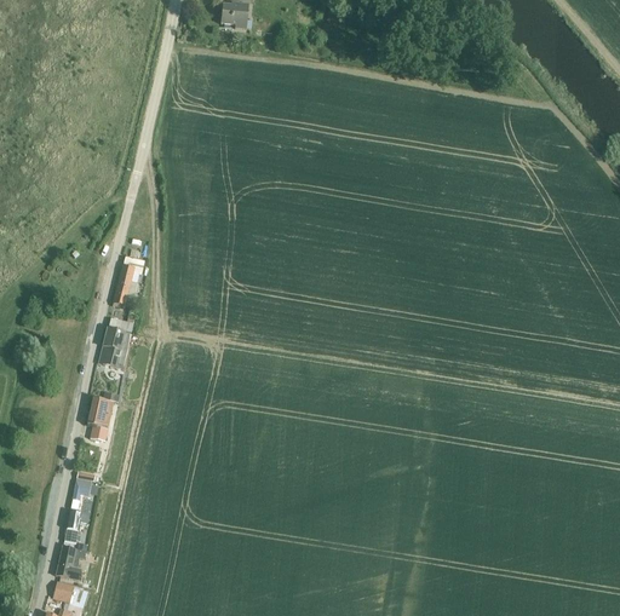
[(234,26),(246,27),(248,3),(231,1),(231,4),(223,4),(220,22),(235,23),(234,26)]
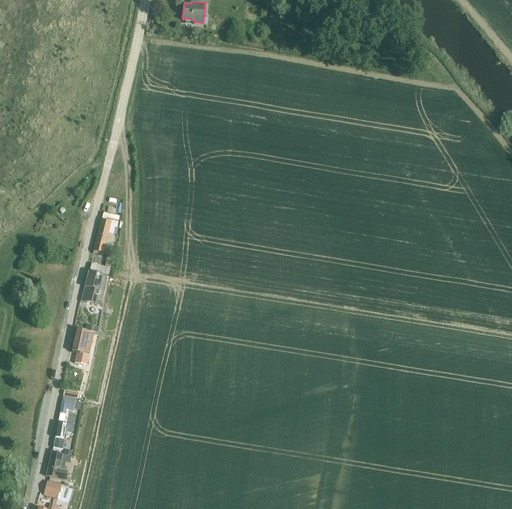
[(58,207),(66,211),(69,205),(60,201),(58,207)]
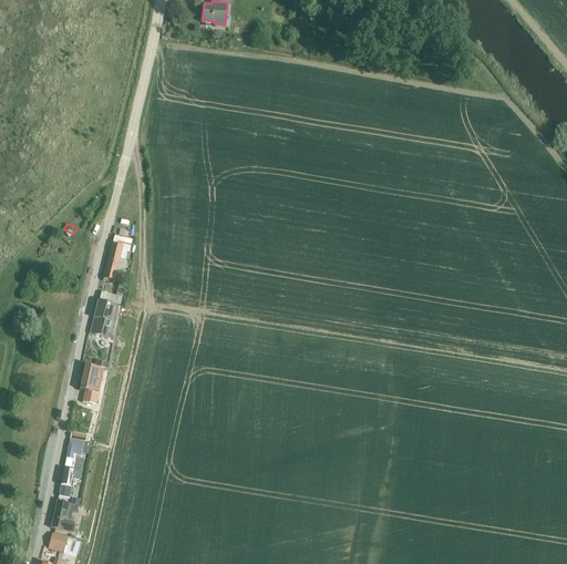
[(104,276),(115,279),(120,280),(127,249),(130,250),(132,238),(114,234),(104,276)]
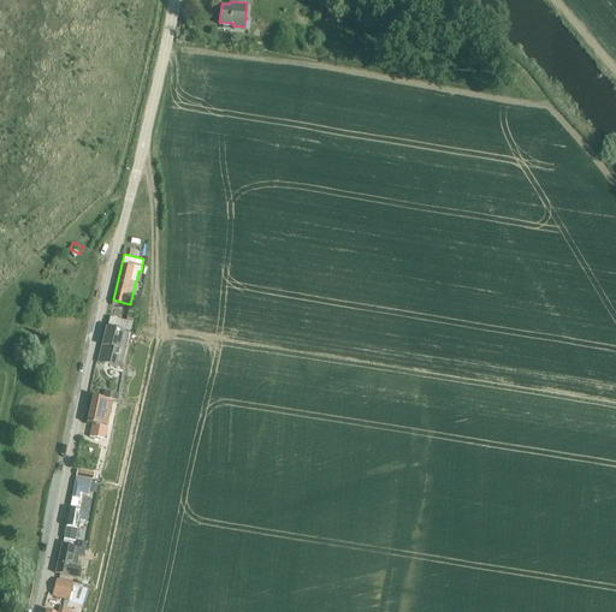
[(107,322),(131,328),(132,321),(110,315),(107,322)]
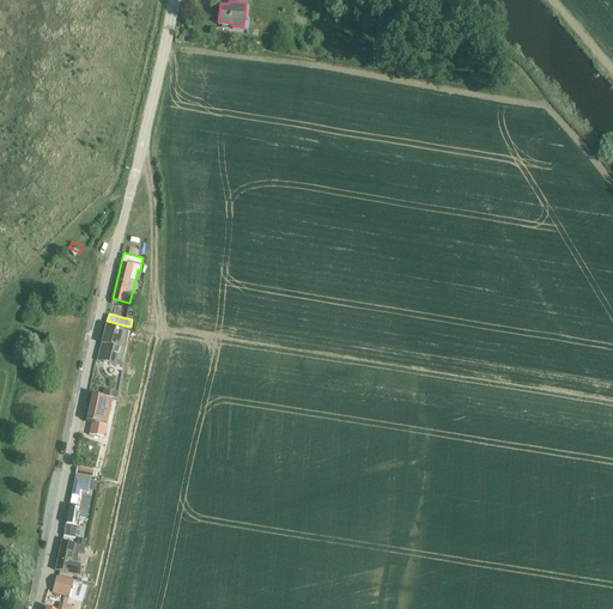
[(117,326),(105,323),(101,342),(105,343),(102,359),(121,364),(129,329),(123,327),(117,326)]
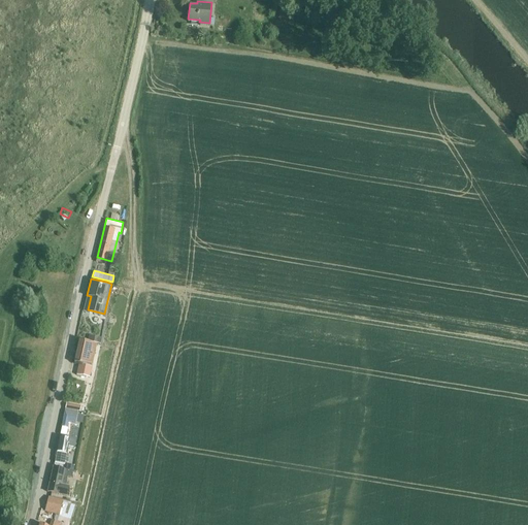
[(64,303),(51,303),(51,315),(64,315),(64,303)]
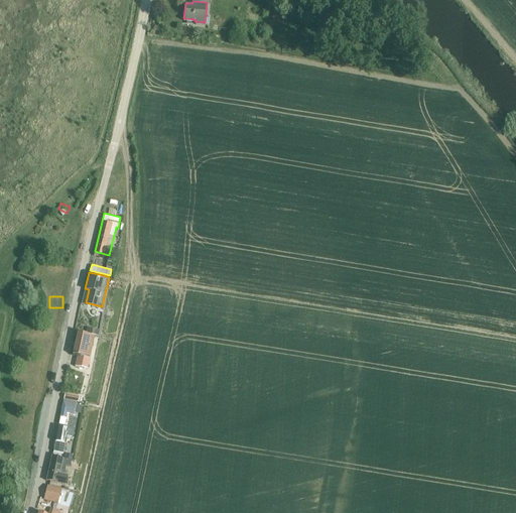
[(89,326),(88,333),(95,334),(97,327),(89,326)]
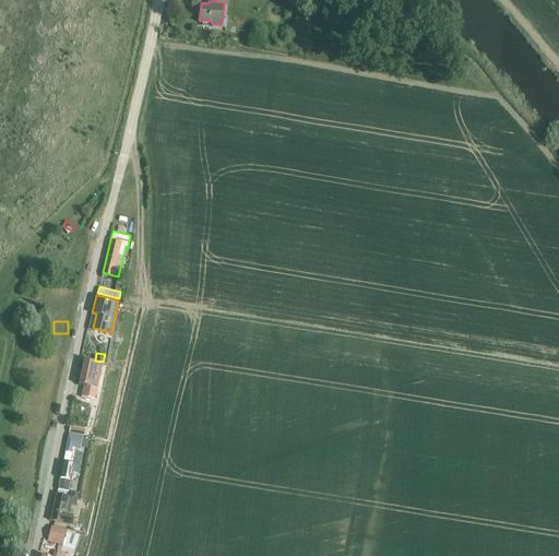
[(83,383),(82,390),(81,395),(95,398),(102,363),(83,358),(79,382),(83,383)]
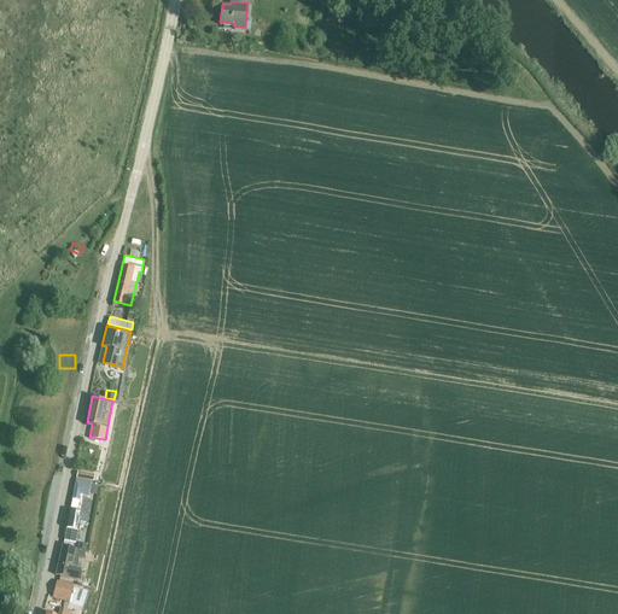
[(99,471),(79,468),(77,475),(97,479),(99,471)]
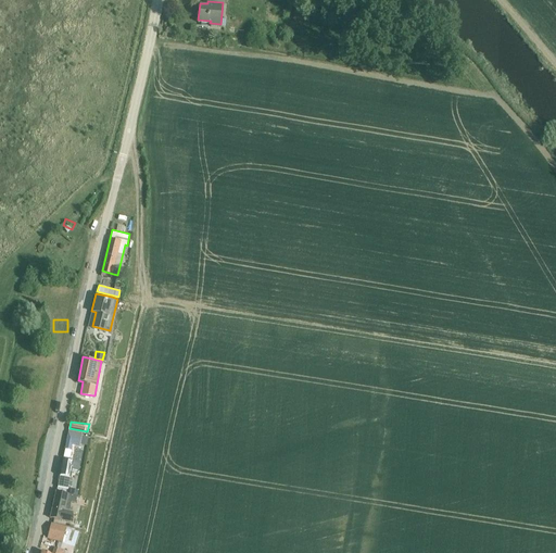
[(68,431),(65,447),(71,448),(72,441),(79,443),(81,434),(68,431)]
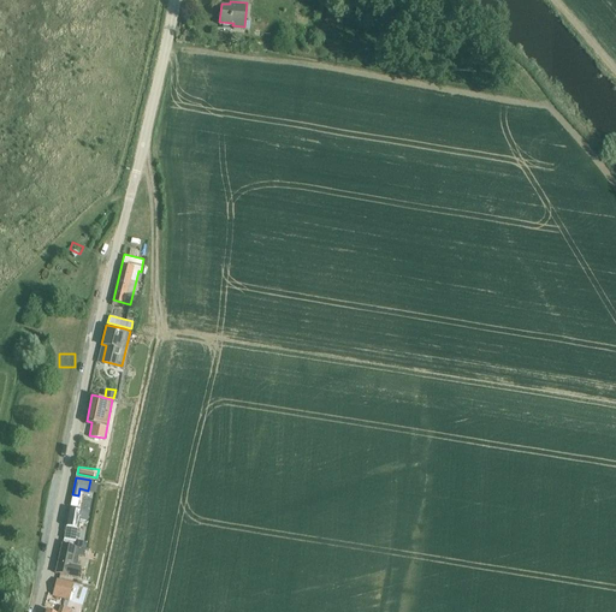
[(70,507),(64,536),(75,539),(76,536),(78,538),(80,532),(76,532),(77,528),(80,518),(87,520),(89,509),(78,506),(78,509),(70,507)]
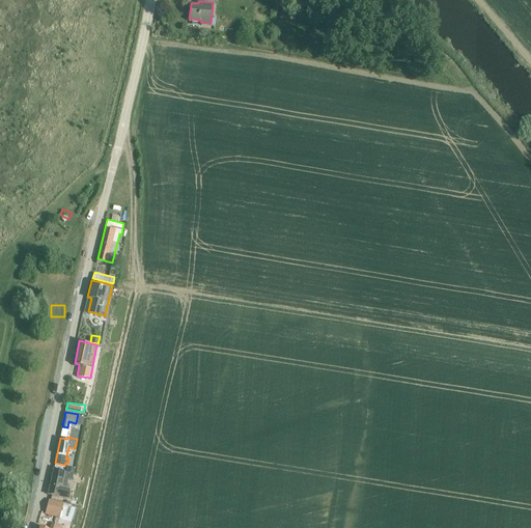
[(53,467),(47,493),(66,498),(70,488),(65,487),(67,478),(72,478),(73,472),(68,471),(67,471),(53,467)]
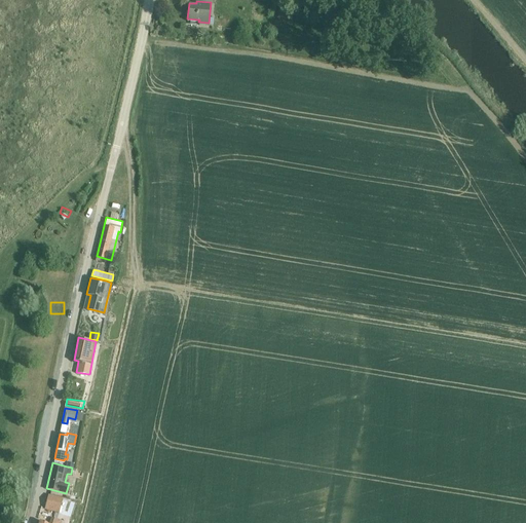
[(51,509),(57,511),(59,502),(61,503),(63,496),(50,493),(48,500),(53,501),(51,509)]
